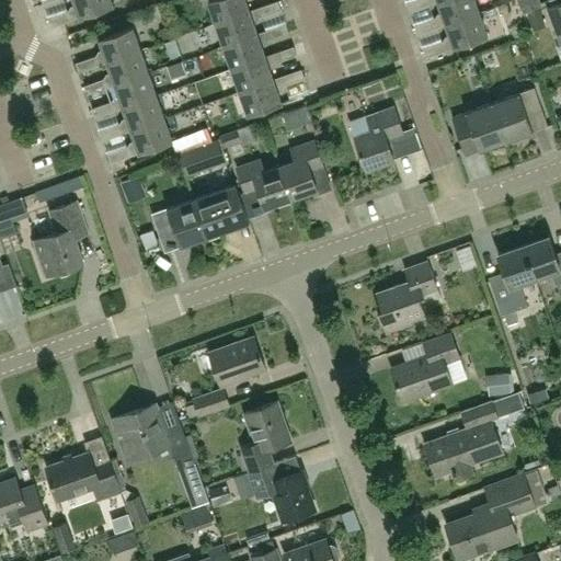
[(112,0),(75,0),(77,4),(71,6),(76,19),(114,6),(112,0)]
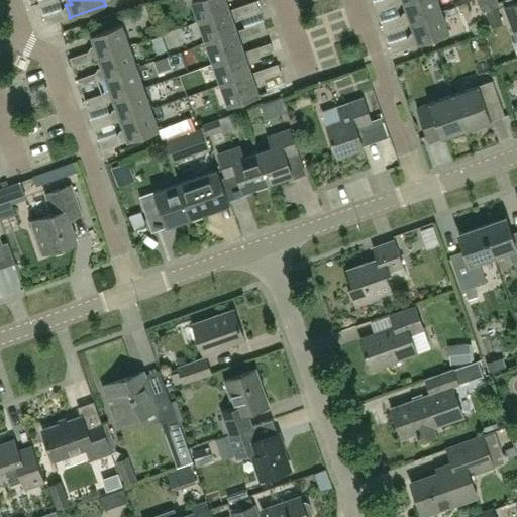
[(192,0),(200,20),(231,9),(227,0),(192,0)]
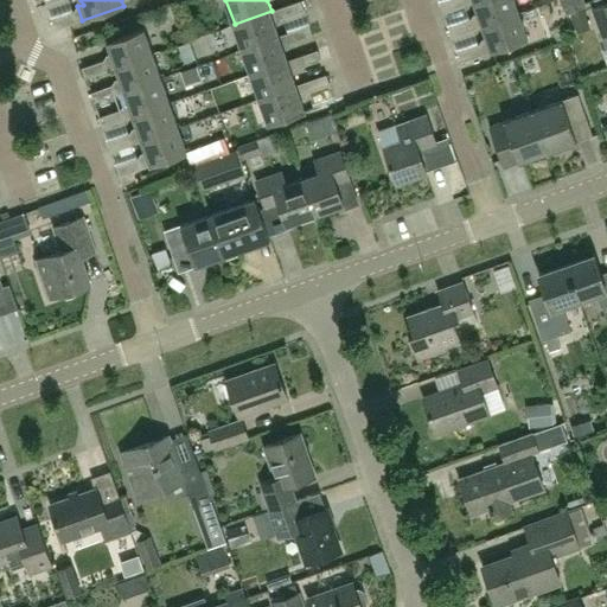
[(301,0),(280,8),(283,18),(305,10),(301,0)]
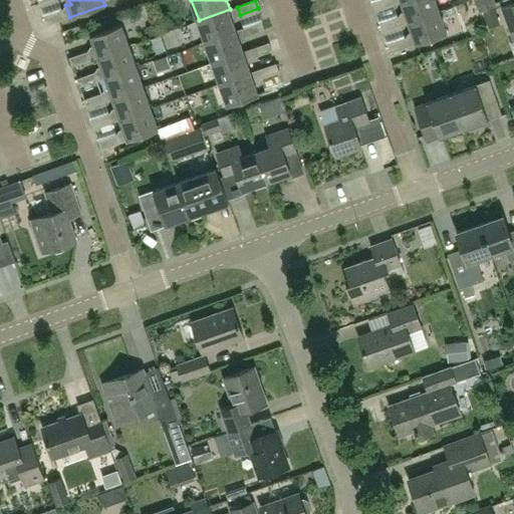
[(393,0),(381,0),(373,3),(376,10),(395,4),(393,0)]
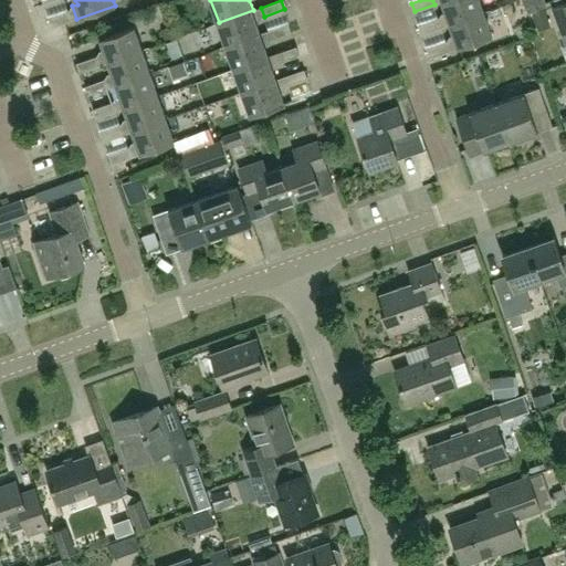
[(480,0),(447,0),(443,1),(447,12),(442,14),(447,27),(451,24),(485,13),(480,0)]
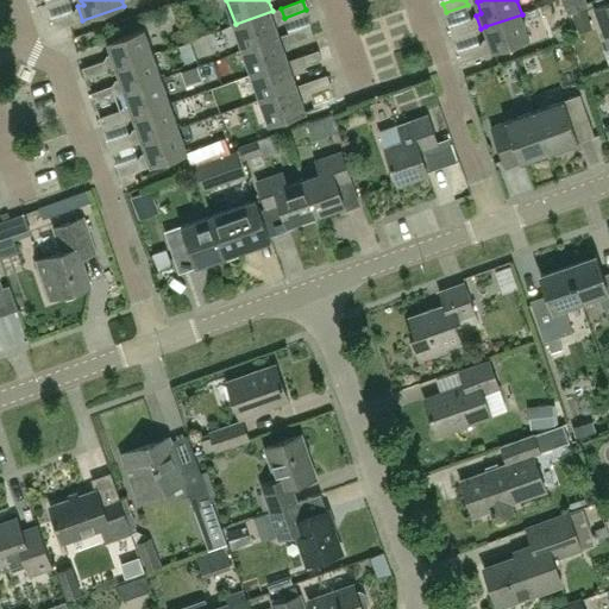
[(560,0),(566,18),(588,8),(585,0),(560,0)]
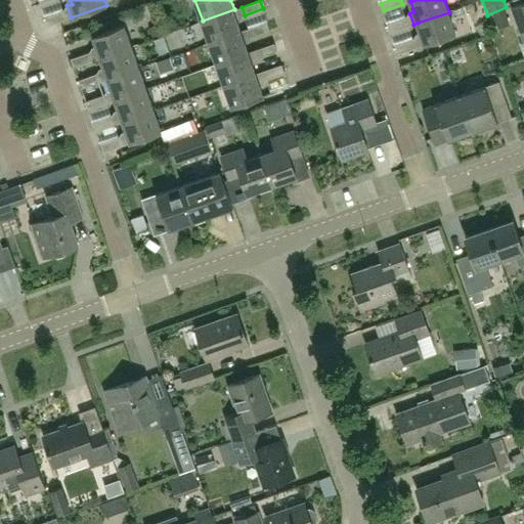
[(523,1),(512,7),(523,40),(523,1)]
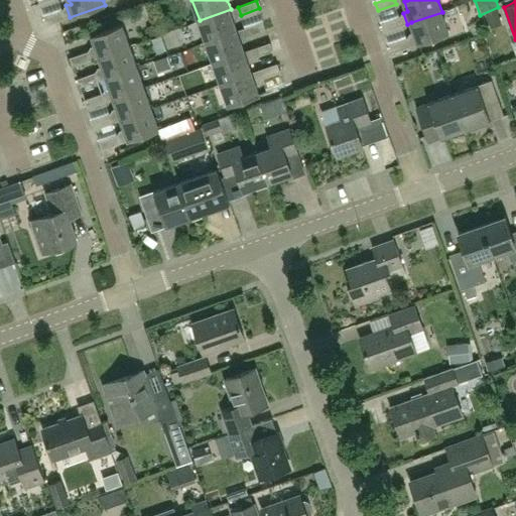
[(235,8),(231,9),(200,20),(207,41),(238,30),(235,21),(239,19),(235,8)]
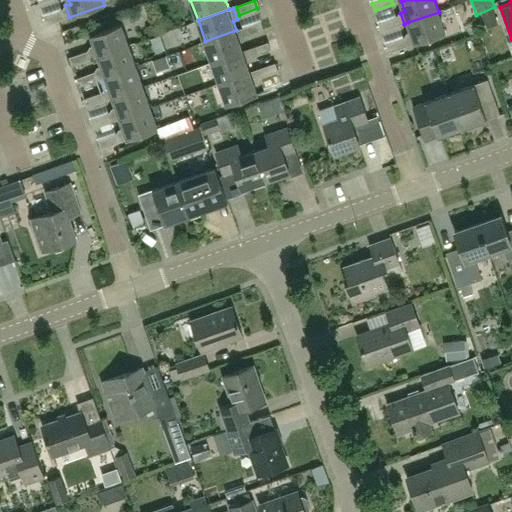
[(493,9),(482,14),(488,29),(500,25),(493,9)]
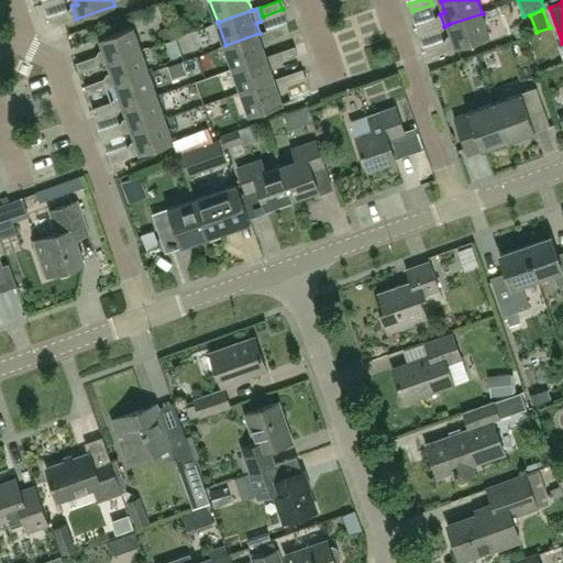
[(69,11),(50,18),(53,26),(73,20),(69,11)]
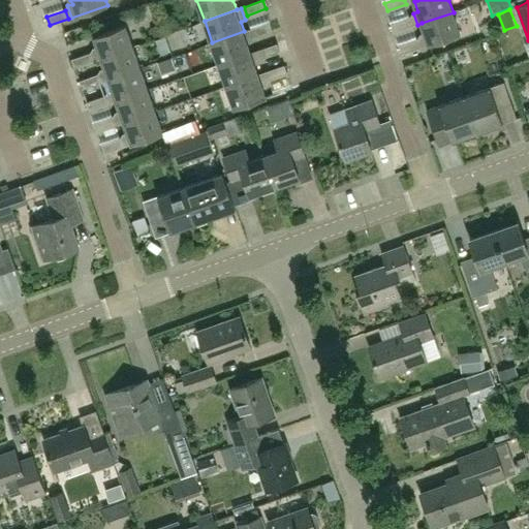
[(454,12),(422,23),(426,33),(421,35),(425,47),(461,34),(454,12)]
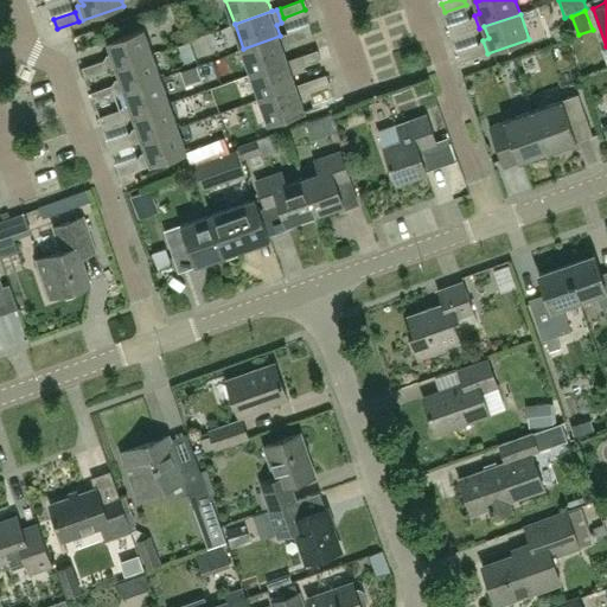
[(471,20),(449,27),(453,37),(474,30),(471,20)]
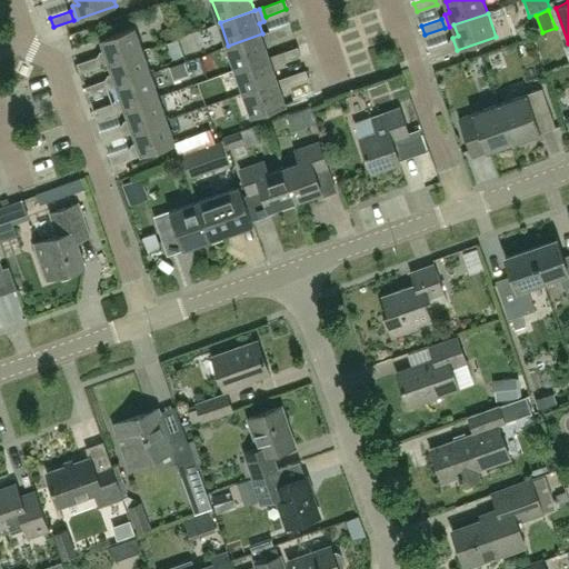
[(293,32),(291,23),(271,31),(275,40),(293,32)]
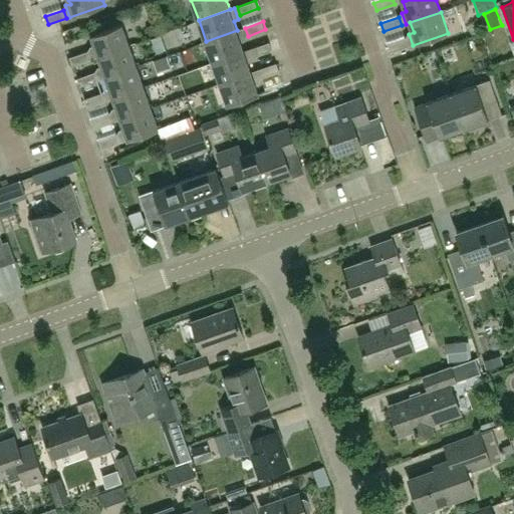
[(99,56),(130,45),(122,24),(92,34),(96,44),(91,46),(95,57),(99,56)]
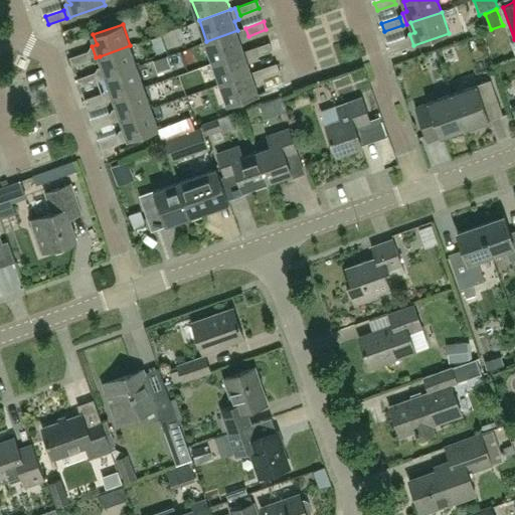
[(158,24),(147,27),(149,36),(160,33),(158,24)]
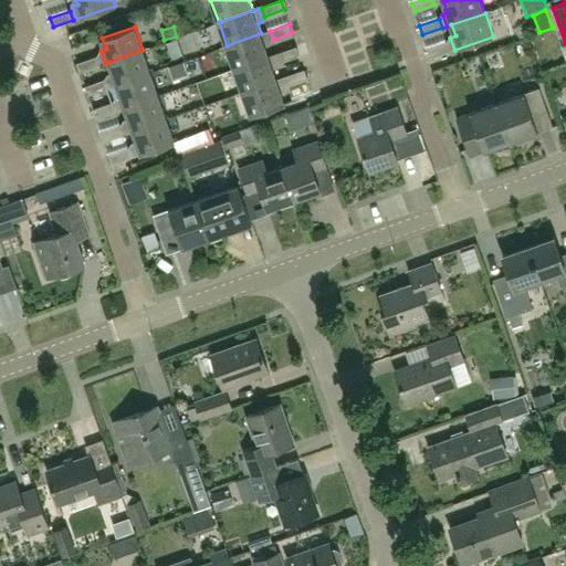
[(265,32),(261,33),(227,45),(236,69),(269,56),(265,46),(270,44),(265,32)]
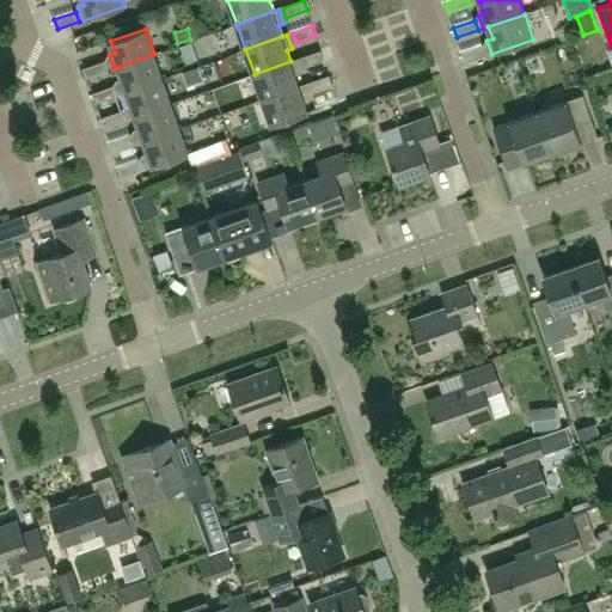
[(483,44),(463,53),(465,62),(487,55),(483,44)]
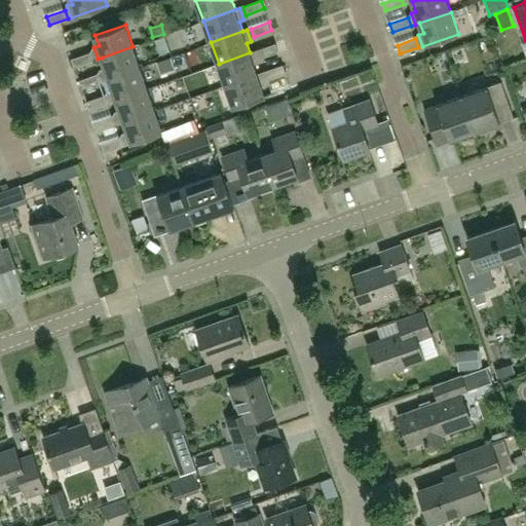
[(258,49),(261,58),(279,52),(276,43),(258,49)]
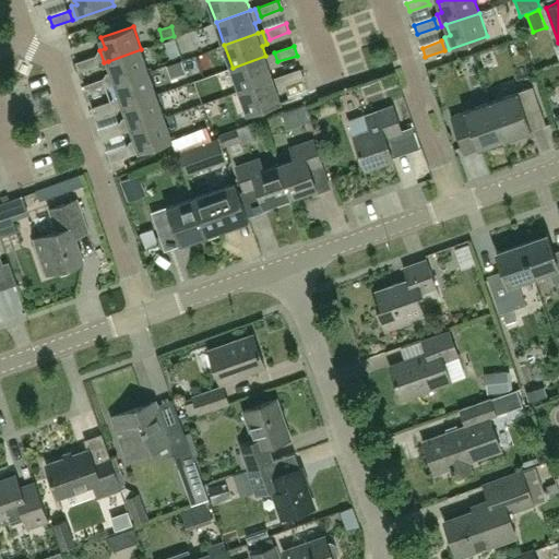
[(141,49),(108,61),(113,72),(107,73),(111,85),(117,83),(150,72),(141,49)]
